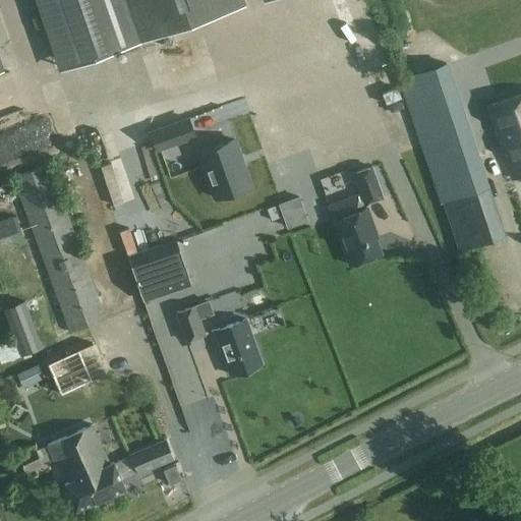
[(35,0),(60,70),(240,6),(237,0),(35,0)]
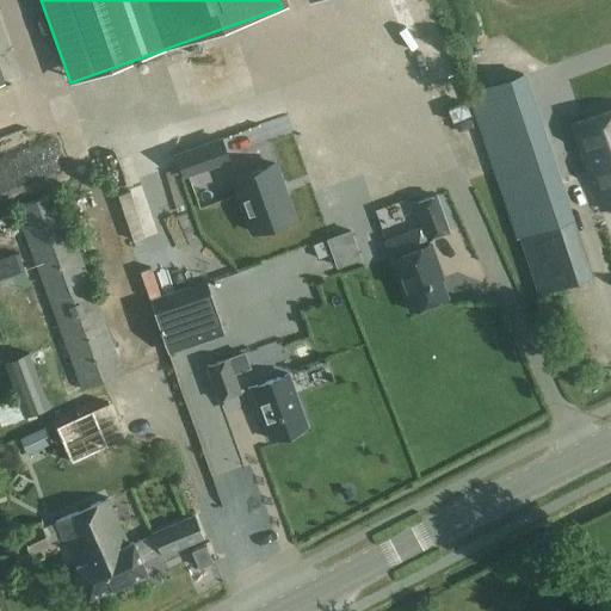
[(524,74),(469,92),(518,238),(522,236),(539,291),(591,275),(524,74)]
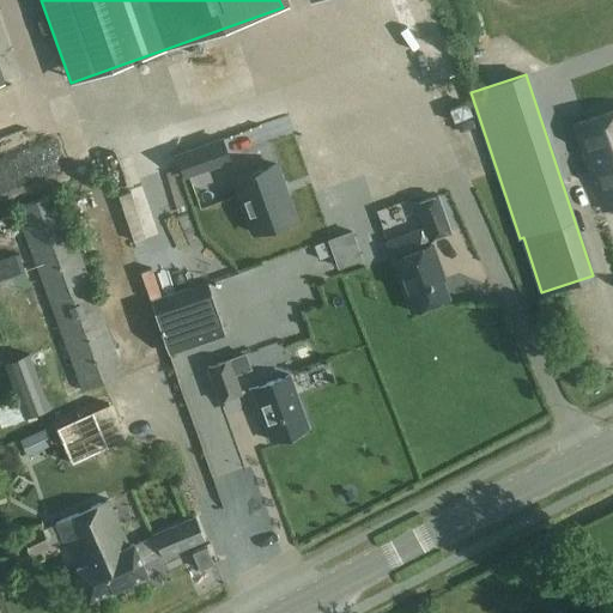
[(364,76),(356,83),(374,103),(382,95),(364,76)]
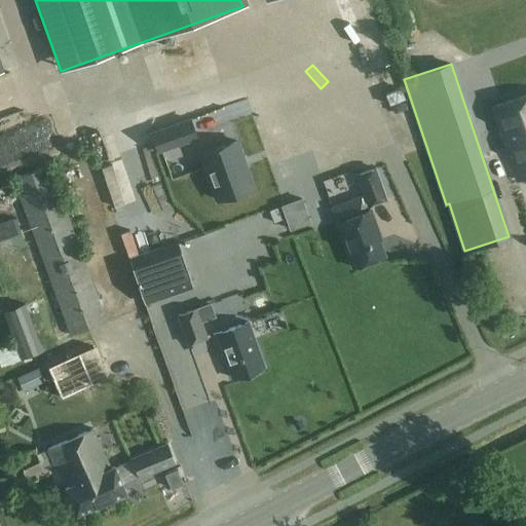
[(525,94),(493,106),(519,179),(525,176),(525,94)]
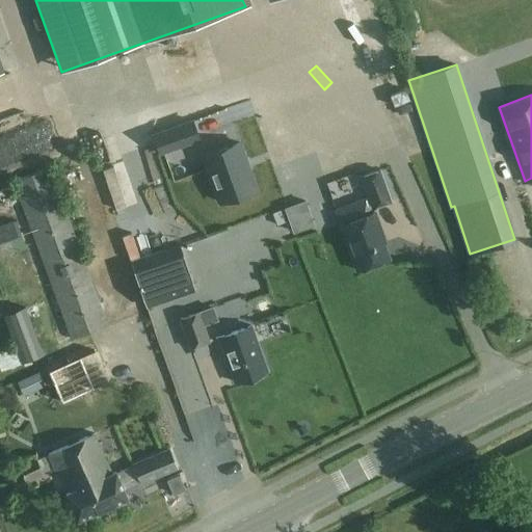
[(160,153),(198,138),(192,121),(153,135),(160,153)]
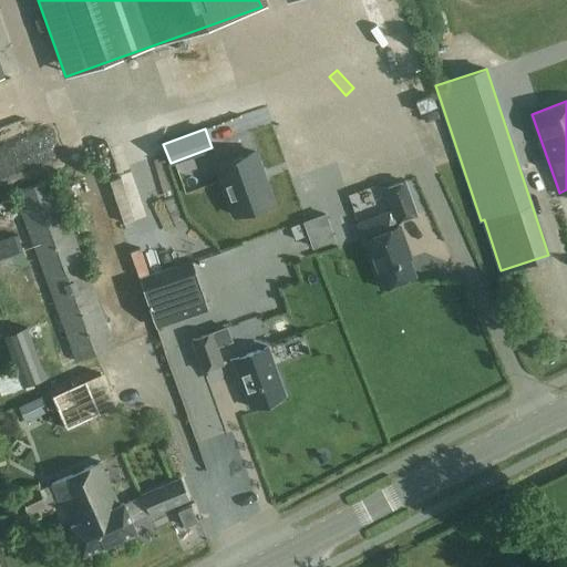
[(234,215),(271,202),(254,152),(216,165),(234,215)]
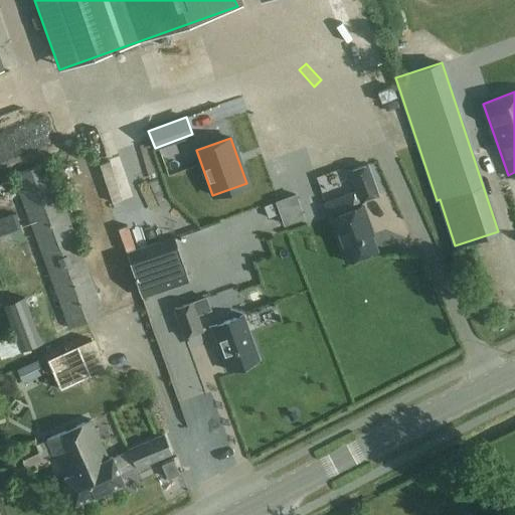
[(115,152),(141,229),(162,222),(136,145),(115,152)]
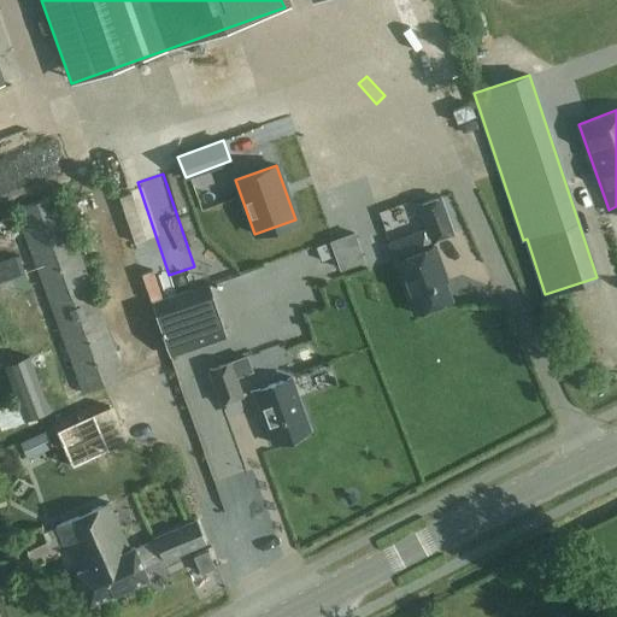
[(83,392),(127,377),(58,193),(16,209),(83,392)]
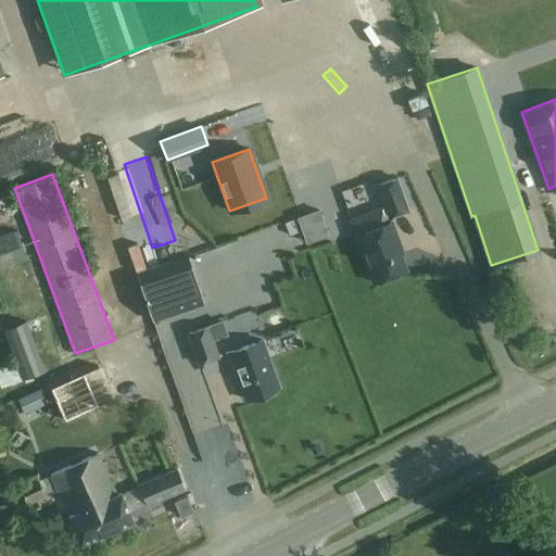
[(396,175),(376,182),(389,218),(411,211),(409,210),(396,175)]
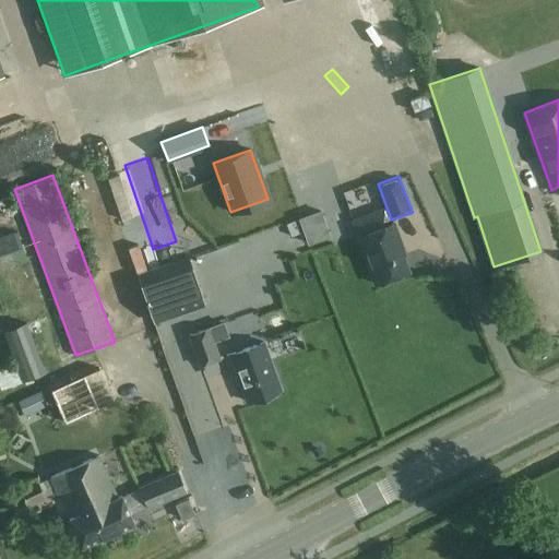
[(331,237),(322,211),(300,218),(310,245),(331,237)]
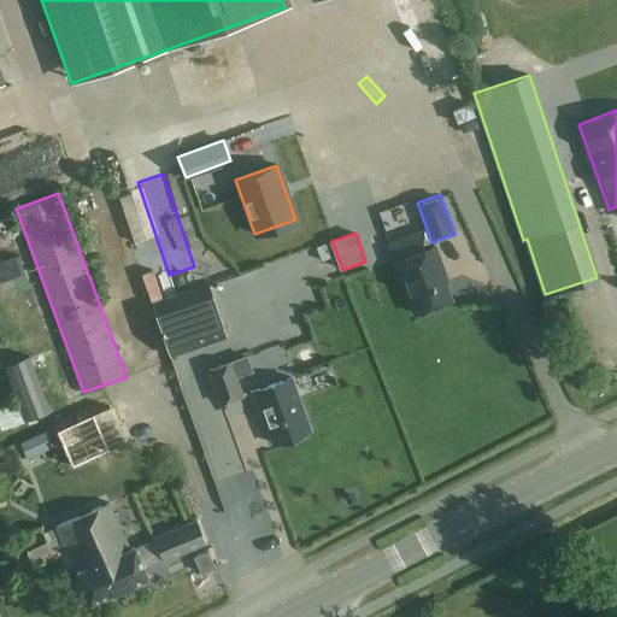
[(441,269),(444,269),(435,245),(395,259),(415,312),(452,299),(441,269)]
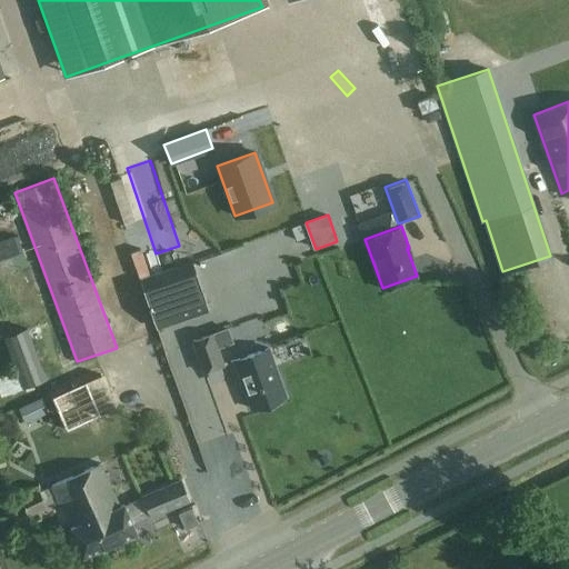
[(0,275),(29,265),(18,236),(0,241),(0,275)]
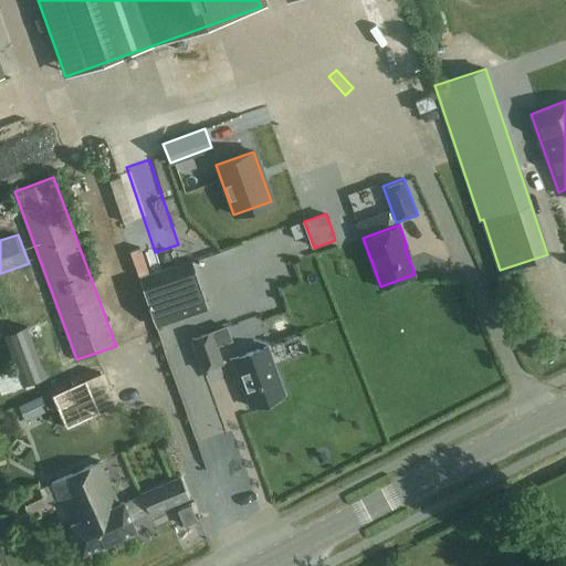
[(201,242),(153,254),(157,270),(205,258),(201,242)]
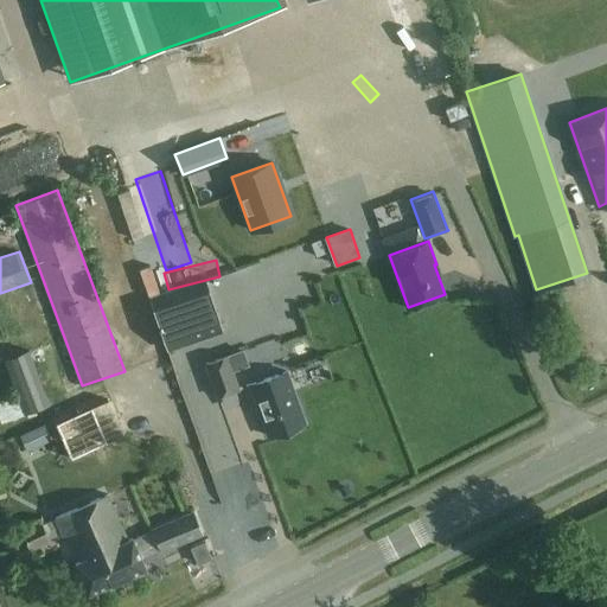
[(208,280),(149,299),(166,350),(224,331),(208,280)]
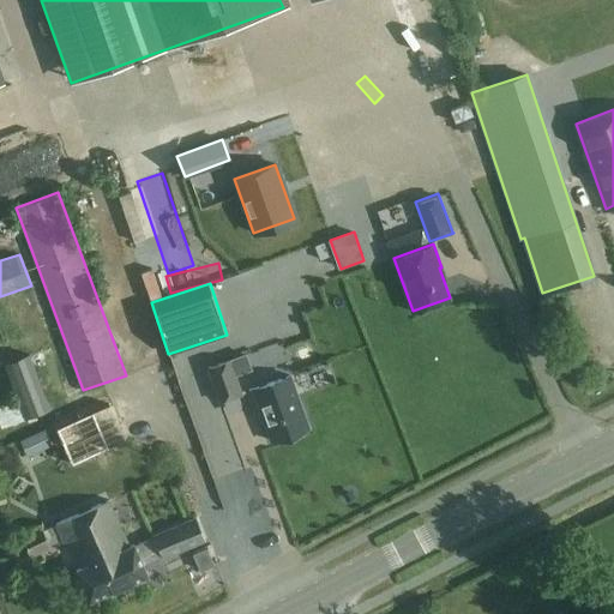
[(229,360),(209,367),(221,401),(241,393),(235,377),(253,369),(247,353),(229,360)]
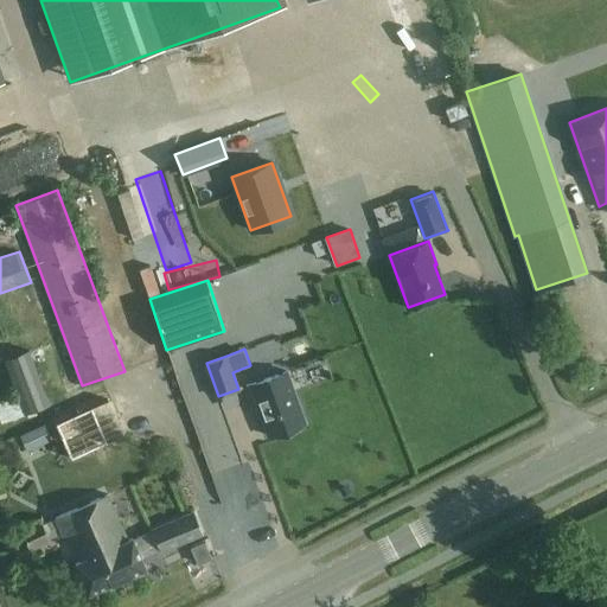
[(50,406),(30,350),(6,358),(19,395),(0,401),(0,420),(2,426),(26,417),(25,414),(50,406)]
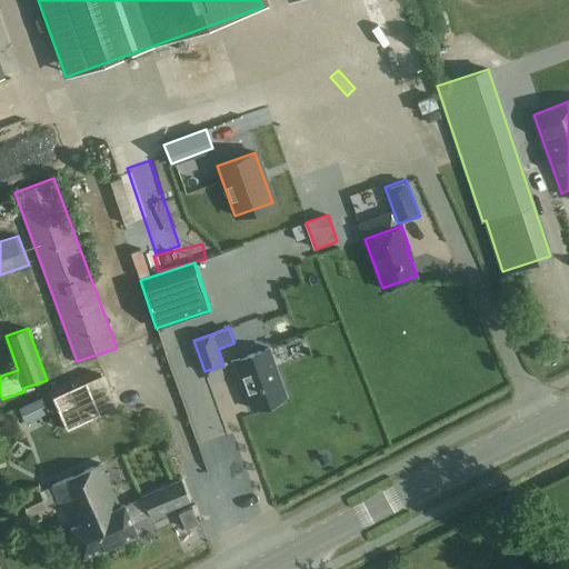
[(286,396),(269,348),(235,360),(252,408),(286,396)]
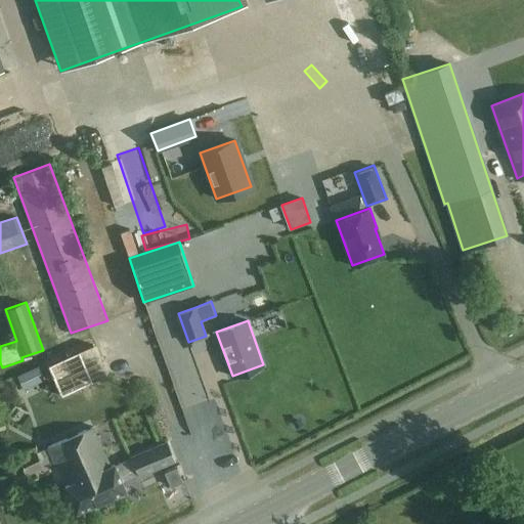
[(75,384),(114,369),(108,357),(70,372),(75,384)]
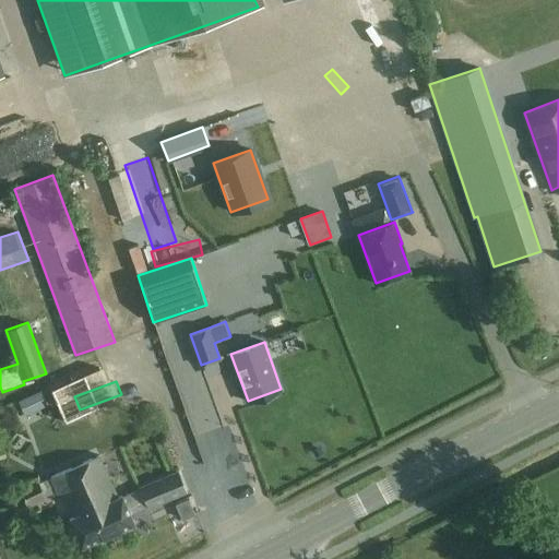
[(48,406),(42,391),(18,402),(25,417),(48,406)]
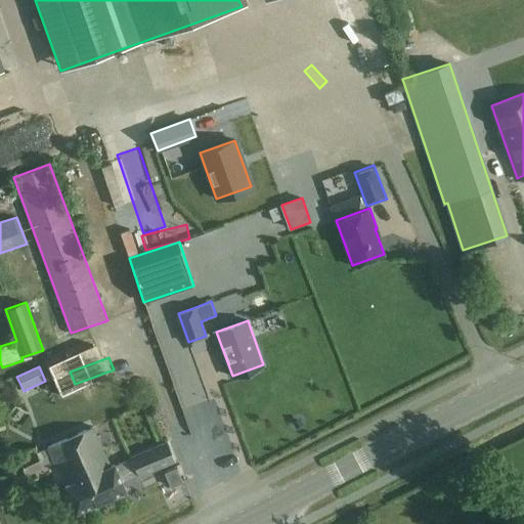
[(212,400),(181,413),(210,481),(253,463),(229,407),(218,412),(212,400)]
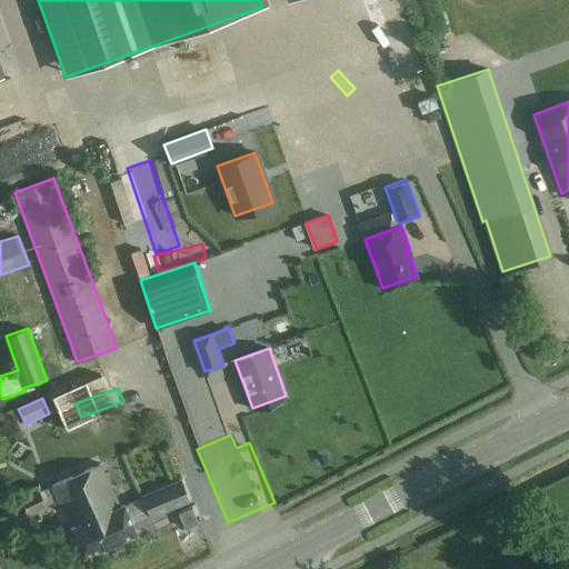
[(125,505),(120,507),(101,463),(52,485),(53,487),(40,492),(43,500),(57,495),(60,501),(63,499),(76,527),(71,528),(83,555),(136,531),(125,505)]
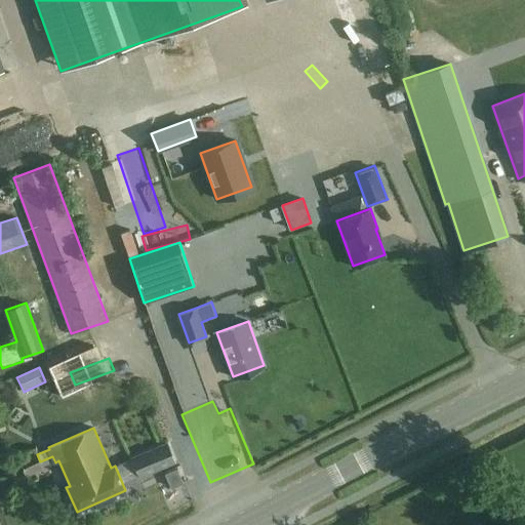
[(167,443),(130,458),(137,476),(138,477),(174,461),(167,443)]
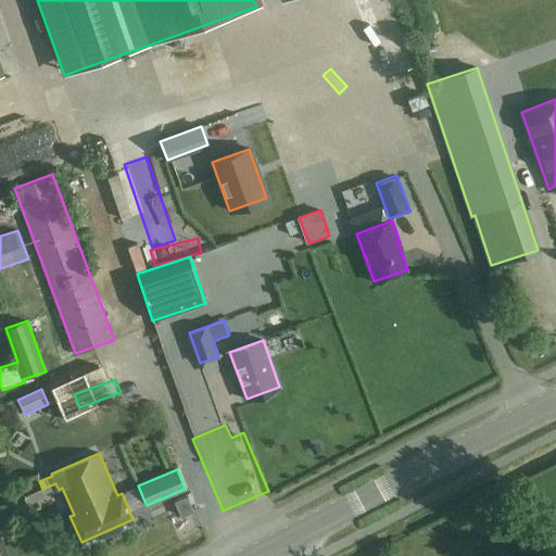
[(46,494),(42,489),(39,481),(21,490),(27,503),(46,494)]
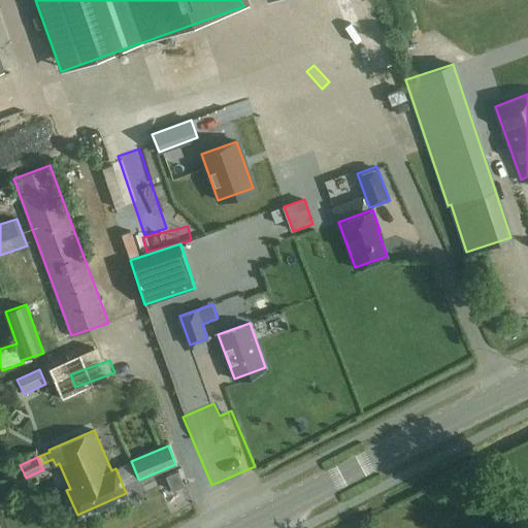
[(178,471),(166,476),(172,492),(185,487),(178,471)]
